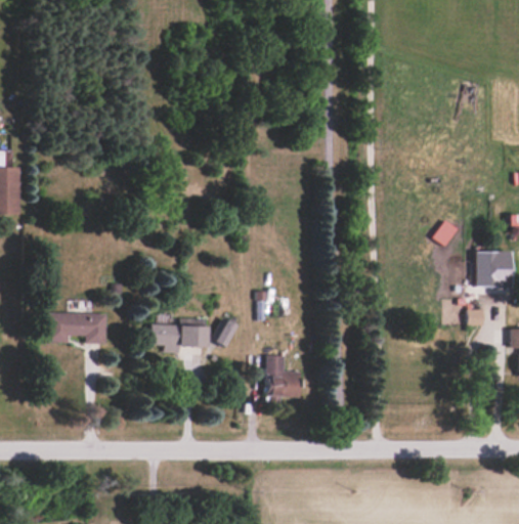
[(0,214),(19,215),(19,166),(14,166),(14,149),(0,149),(0,214)]
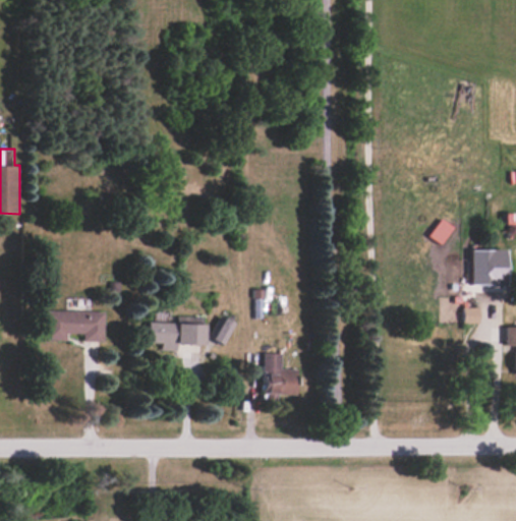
[(474,284),(509,284),(508,249),(473,250),(474,284)]
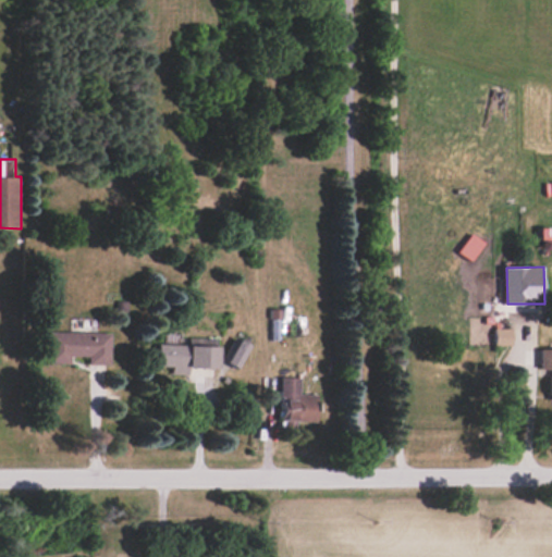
[(498,345),(515,346),(515,329),(499,329),(498,345)]
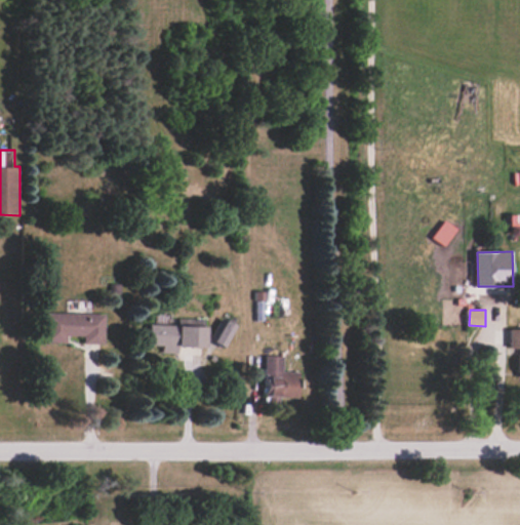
[(86,344),(107,344),(108,314),(48,313),(48,342),(69,342),(70,335),(86,335),(86,344)]
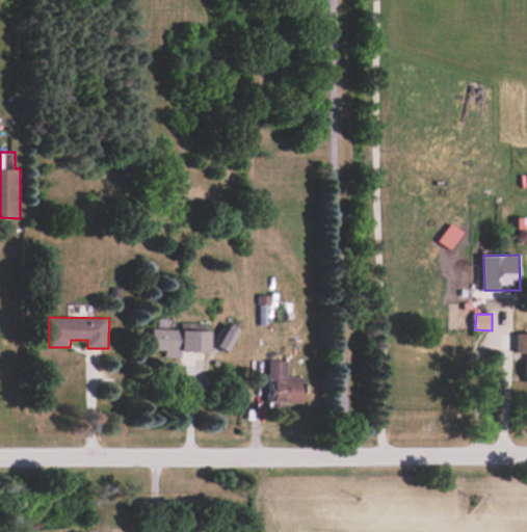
[(154,328),(153,349),(167,350),(167,357),(182,357),(183,350),(210,351),(211,323),(193,323),(193,329),(154,328)]
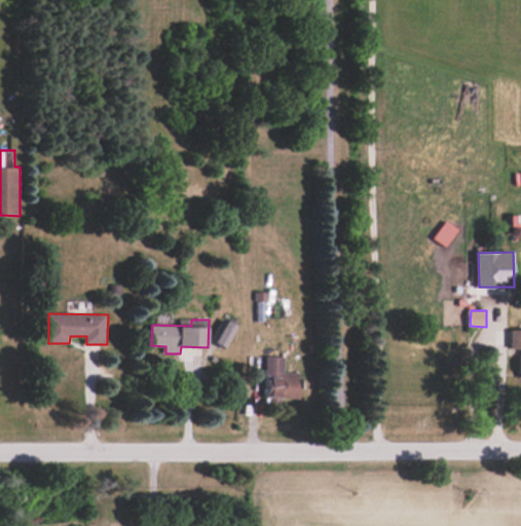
[(227,348),(239,327),(228,320),(215,341),(227,348)]
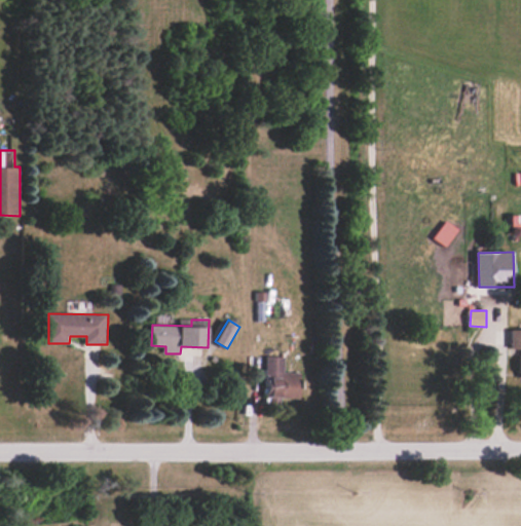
[(520,329),(513,330),(512,348),(520,348),(520,329)]
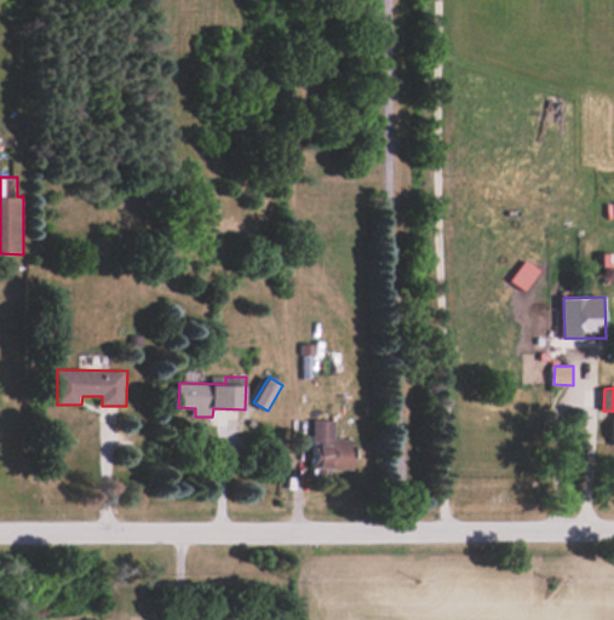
[(338,420),(317,420),(315,468),(356,469),(357,438),(338,438),(338,420)]
